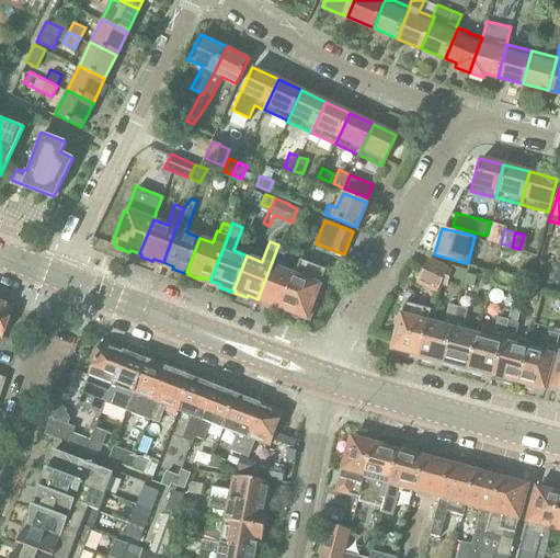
[(278,245),(258,299),(267,303),(266,305),(278,310),(280,307),(285,309),(297,275),(295,274),(282,270),(282,268),(285,261),(283,260),(287,248),(278,245)]
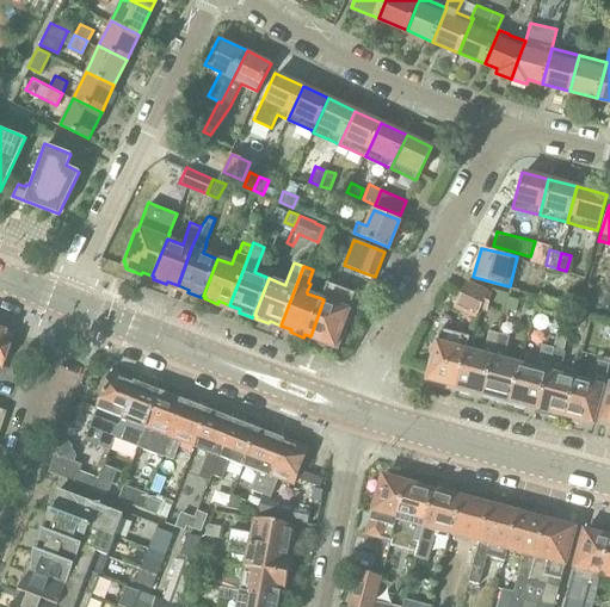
[(475,316),(479,308),(486,311),(491,291),(466,279),(451,307),(475,316)]
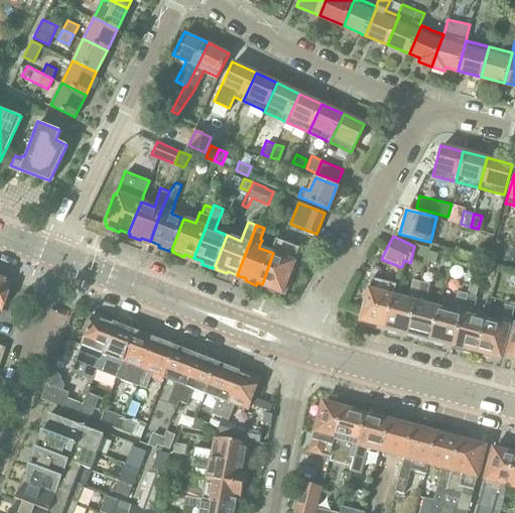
[(273,253),(262,284),(267,286),(266,288),(283,295),(300,250),(298,249),(299,247),(275,237),(271,248),(275,250),(273,253)]
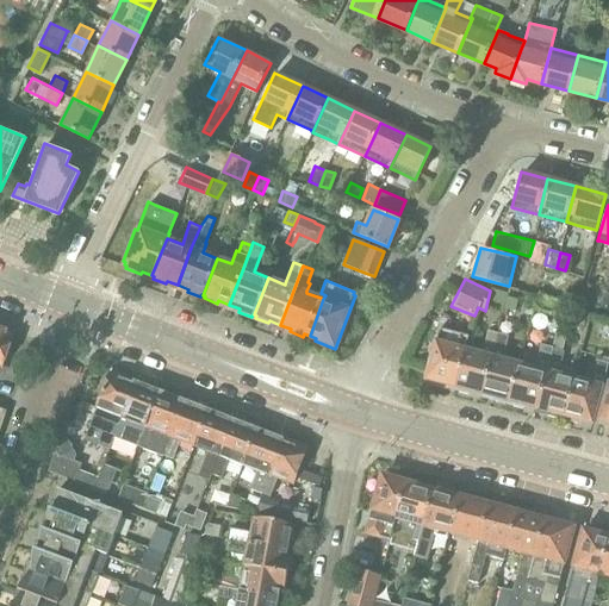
[(600,306),(608,307),(608,292),(603,291),(585,286),(582,301),(600,306)]
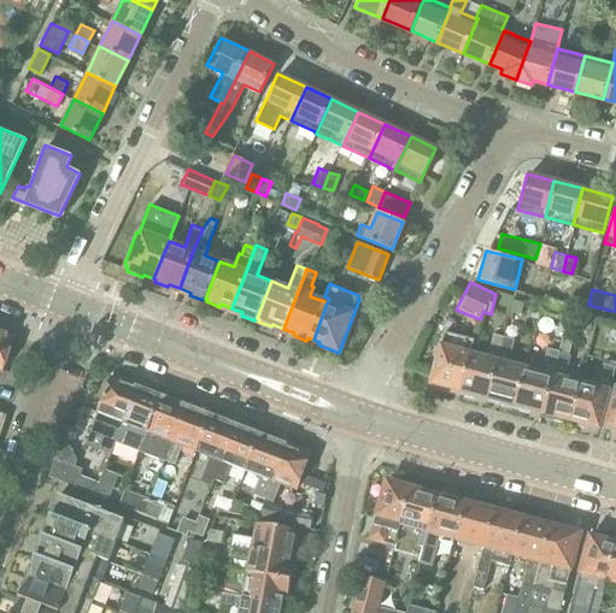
[(567,304),(582,307),(585,298),(570,293),(567,304)]
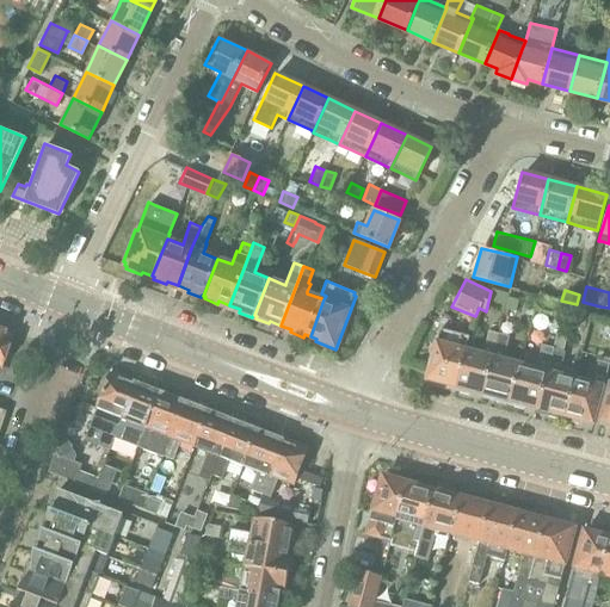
[(0,426),(6,410),(0,408),(0,365),(1,366),(11,339),(7,336),(8,333),(6,332),(6,329),(0,327),(0,426)]
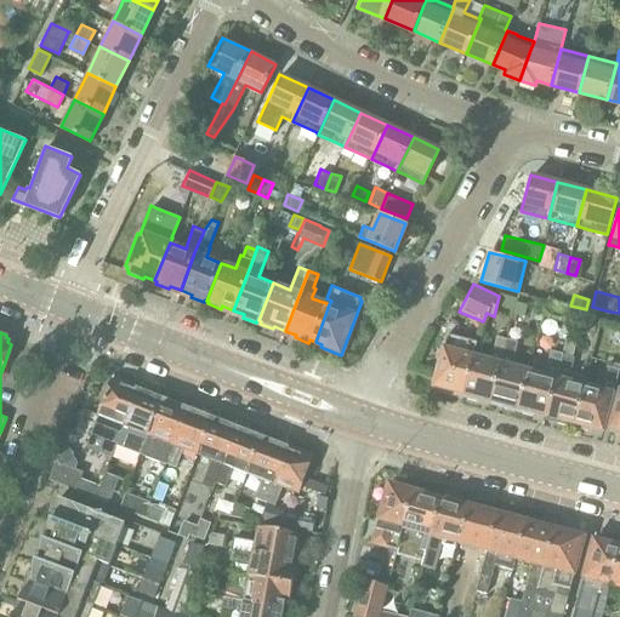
[(433,372),(431,382),(434,382),(433,384),(437,386),(437,388),(453,393),(453,389),(462,392),(472,354),(477,341),(448,333),(443,350),(438,352),(437,361),(439,364),(437,373),(433,372)]
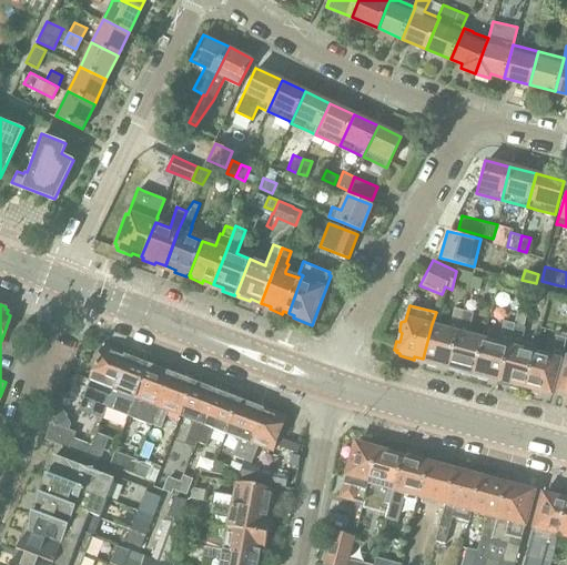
[(432,324),(423,359),(425,360),(426,363),(435,365),(437,363),(448,366),(464,309),(454,306),(448,329),(432,324)]
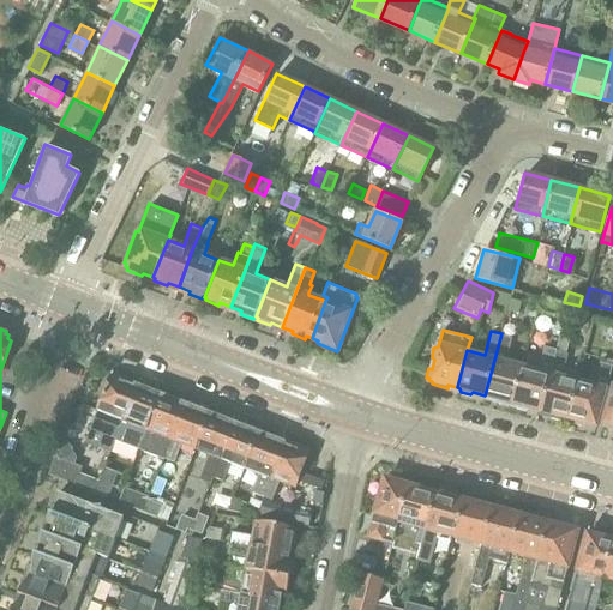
[(502,333),(485,396),(497,398),(498,402),(506,404),(510,402),(512,403),(522,366),(505,361),(511,337),(502,333)]
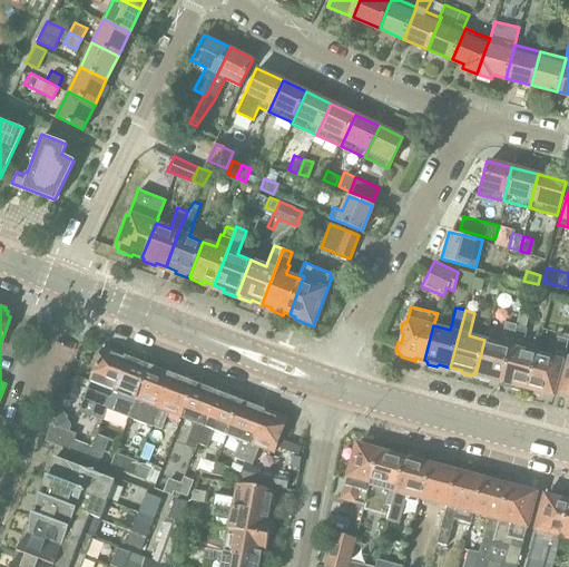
[(516,324),(501,381),(512,383),(511,387),(523,390),(523,387),(527,388),(536,353),(538,344),(523,341),(527,326),(525,326),(528,313),(519,311),(516,324)]
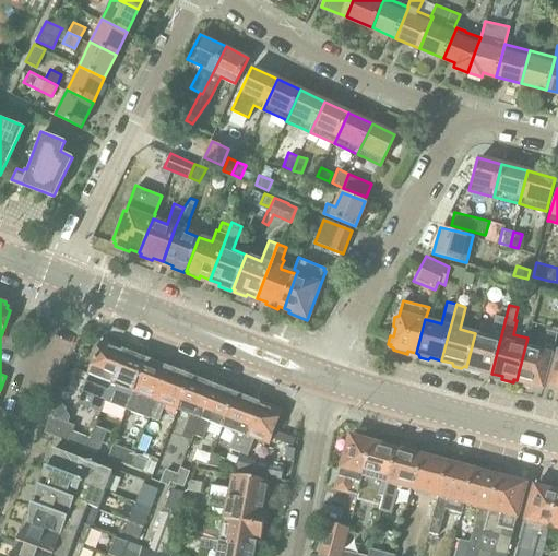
[(475,333),(466,367),(469,367),(470,370),(478,373),(481,370),(491,374),(506,318),(495,315),(489,336),(475,333)]
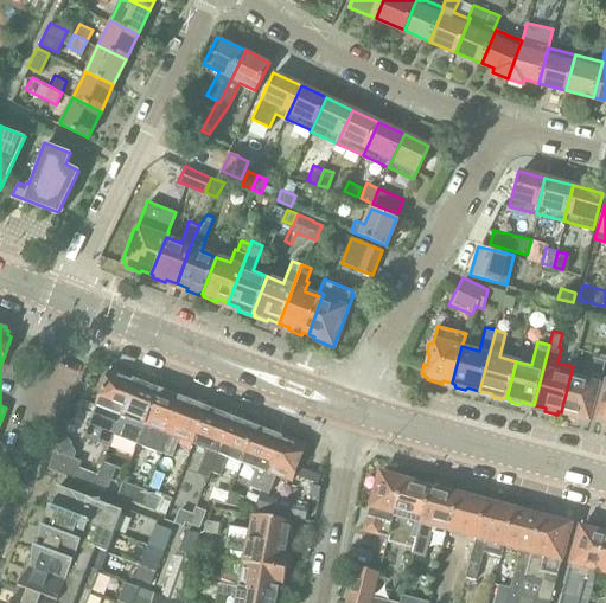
[(571,376),(561,412),(563,414),(565,417),(574,419),(576,417),(588,419),(605,359),(594,357),(588,380),(571,376)]
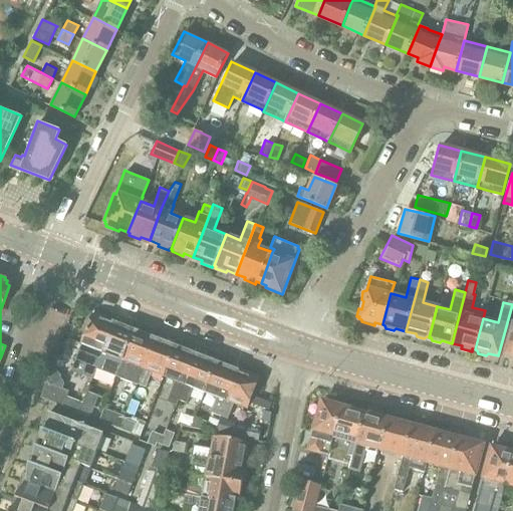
[(81,342),(70,369),(91,377),(95,366),(113,321),(104,317),(105,315),(95,311),(94,314),(92,313),(80,342),(81,342)]
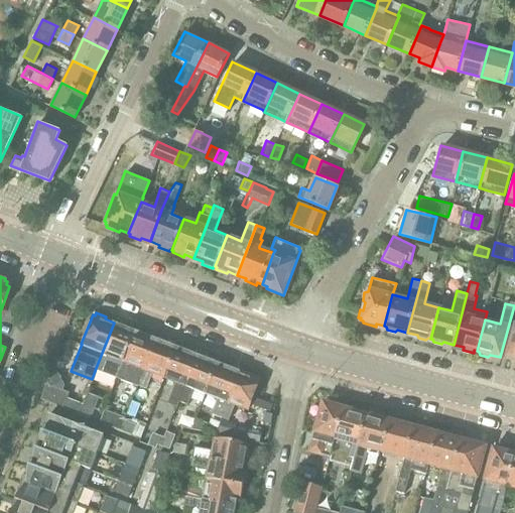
[(514,319),(506,355),(514,357),(514,319)]
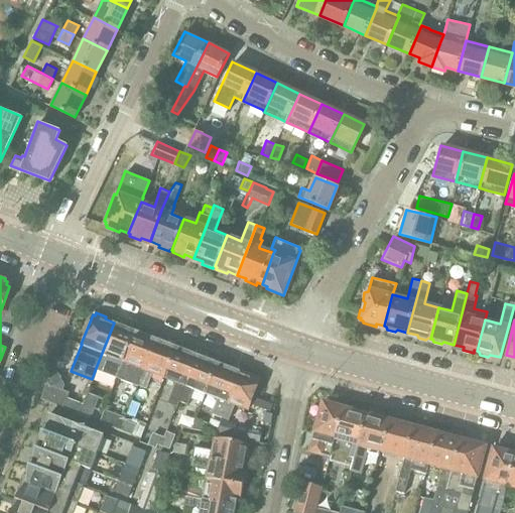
[(114,323),(96,368),(117,376),(134,331),(133,330),(134,328),(124,324),(123,326),(114,323)]
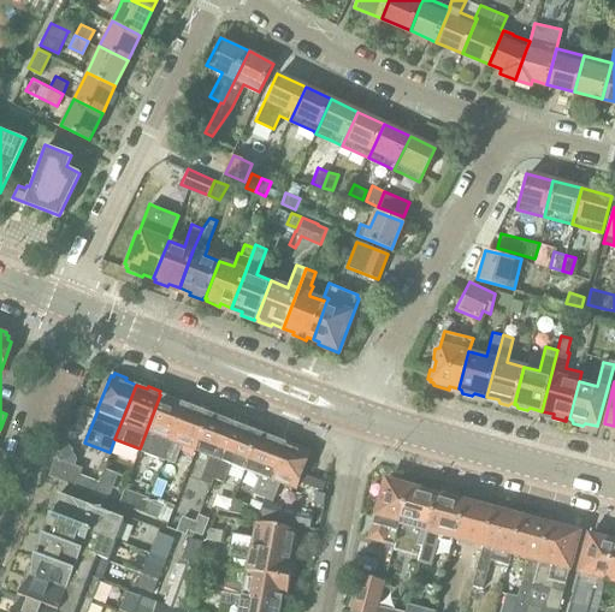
[(163,394),(161,394),(147,429),(140,449),(164,458),(185,404),(173,399),(175,396),(164,392),(163,394)]
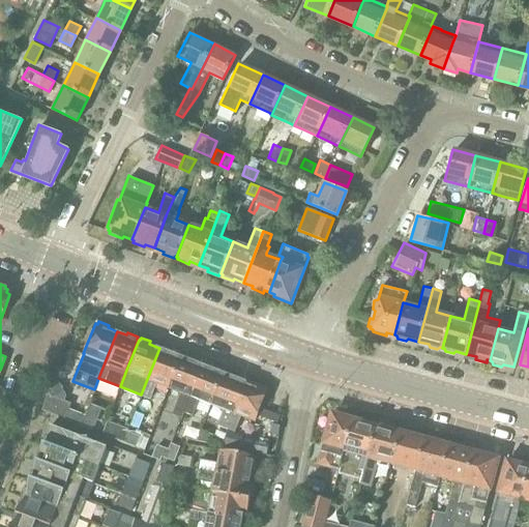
[(159,348),(141,394),(150,399),(156,381),(169,385),(180,356),(178,355),(179,353),(170,349),(169,351),(159,348)]
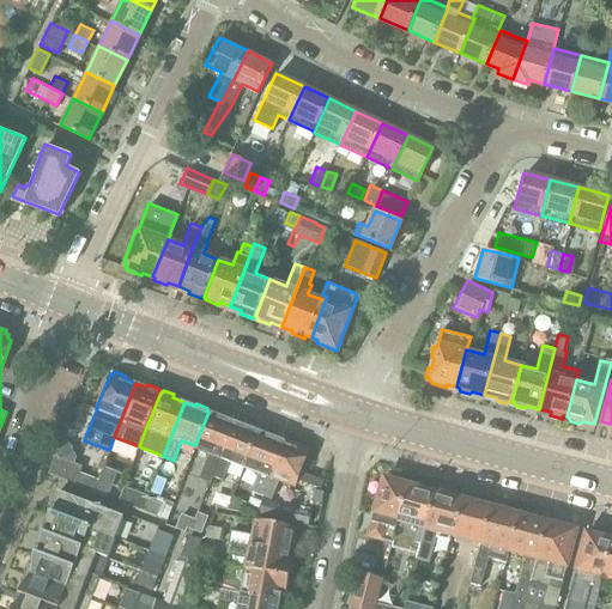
[(208,412),(195,445),(210,451),(201,470),(199,477),(210,481),(212,475),(232,421),(222,416),(223,414),(212,409),(211,412),(208,412)]
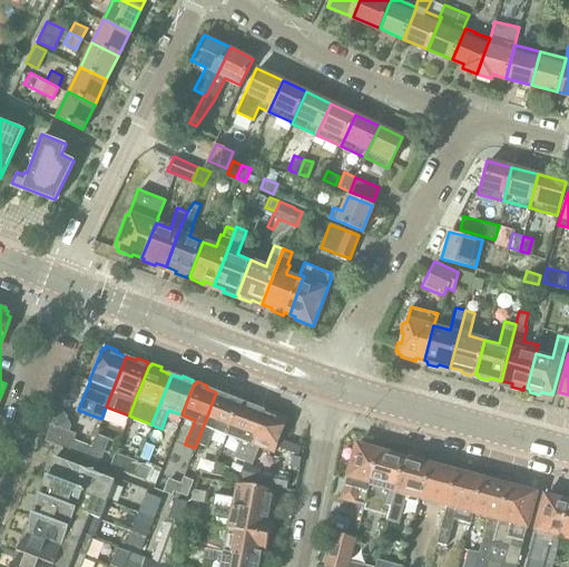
[(216,392),(197,442),(206,446),(214,428),(227,432),(239,401),(237,400),(238,398),(228,393),(227,396),(216,392)]
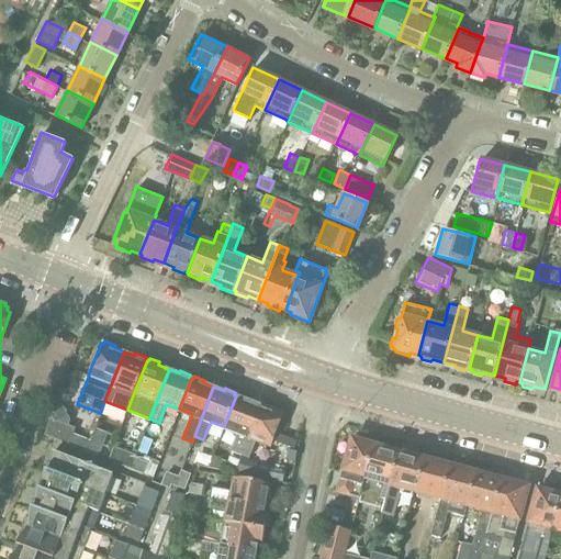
[(236,395),(224,426),(237,432),(231,449),(239,453),(258,403),(248,400),(249,398),(238,393),(237,395),(236,395)]
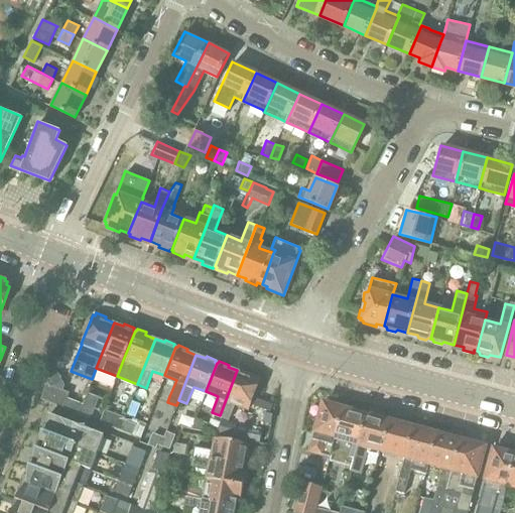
[(237,370),(220,415),(228,418),(234,403),(247,408),(258,379),(256,378),(257,375),(247,372),(247,374),(237,370)]
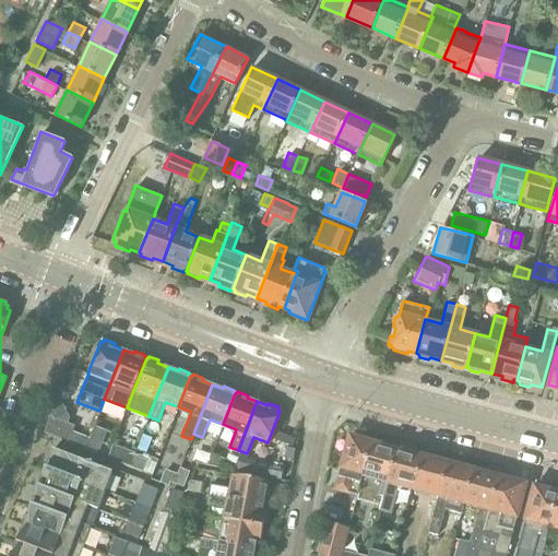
[(85,447),(90,436),(72,429),(74,424),(50,414),(44,430),(85,447)]
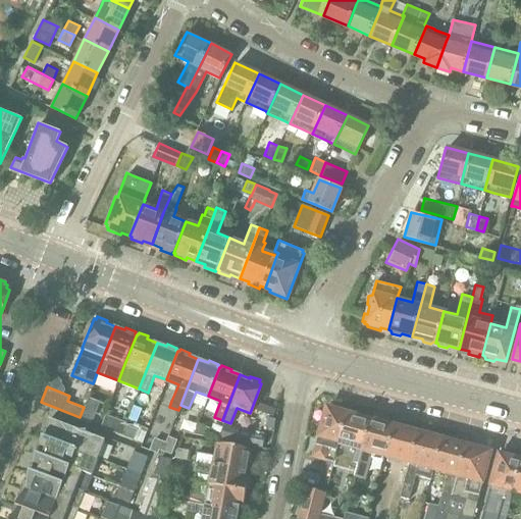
[(274,408),(259,402),(256,409),(271,415),(274,408)]
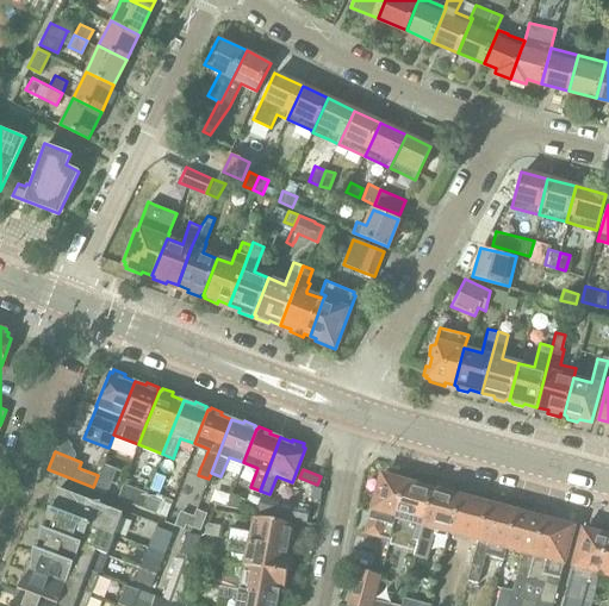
[(372,508),(365,532),(389,538),(390,539),(396,517),(405,480),(381,474),(374,497),(372,498),(370,506),(372,508)]
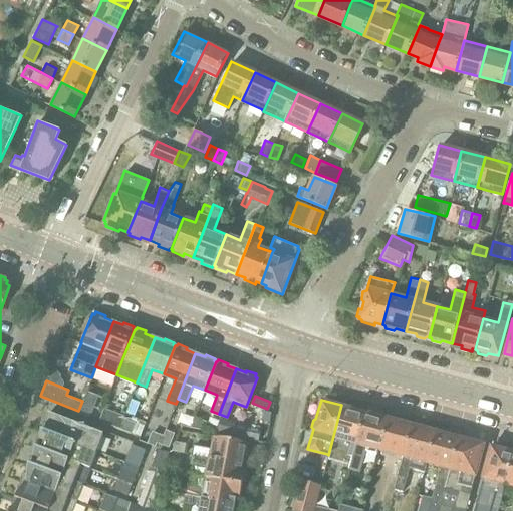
[(78,411),(98,419),(102,409),(82,401),(78,411)]
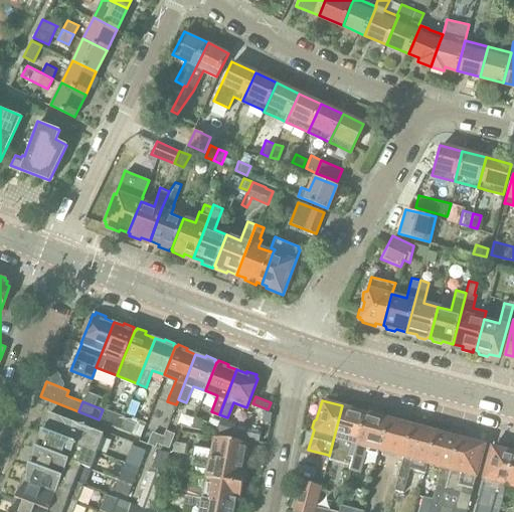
[(328,455),(328,458),(351,465),(365,411),(354,408),(352,406),(347,404),(344,406),(342,405),(334,437),(329,456),(328,455)]
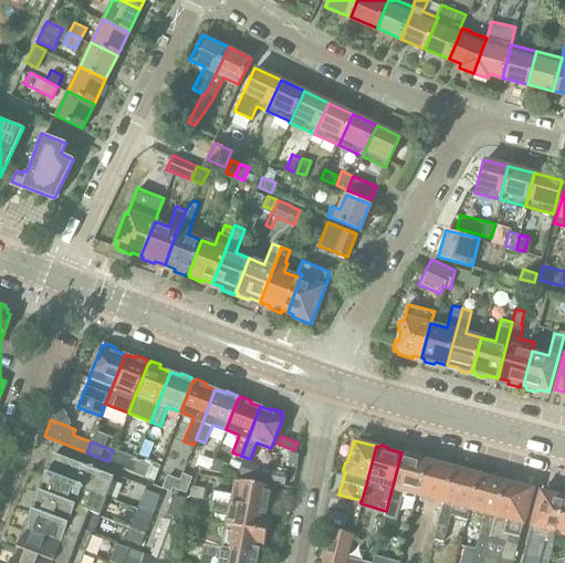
[(108,461),(133,471),(137,458),(114,448),(113,450),(108,461)]
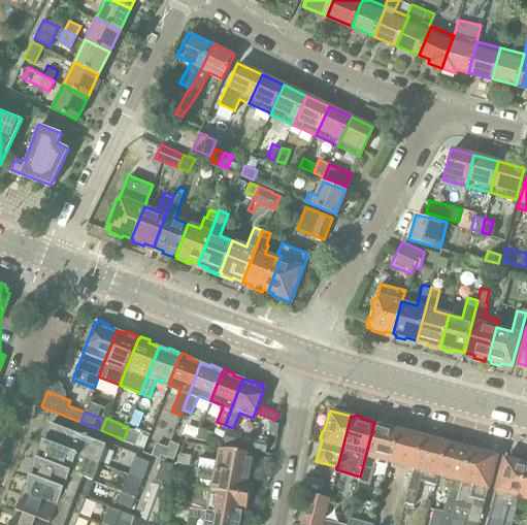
[(270,421),(268,430),(277,431),(278,423),(270,421)]
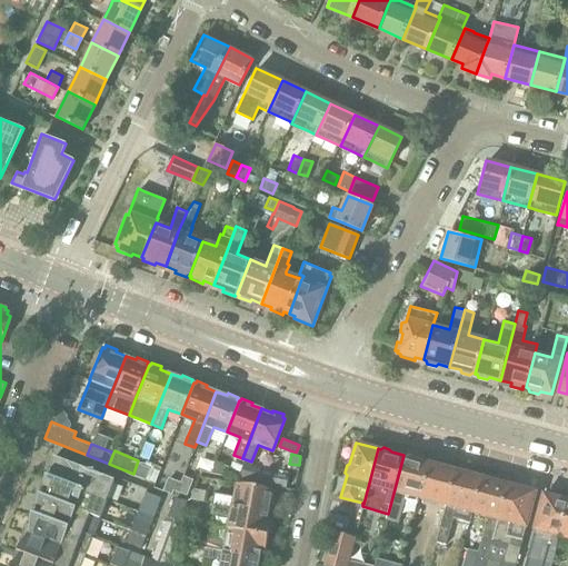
[(47,466),(46,475),(106,497),(113,478),(52,455),(50,467),(47,466)]
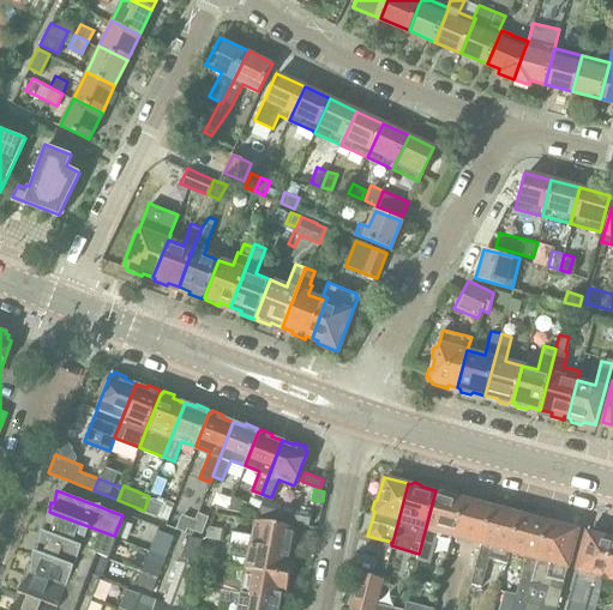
[(419,554),(418,559),(428,562),(438,531),(454,536),(463,499),(461,497),(458,495),(452,493),(449,495),(436,490),(419,554)]
